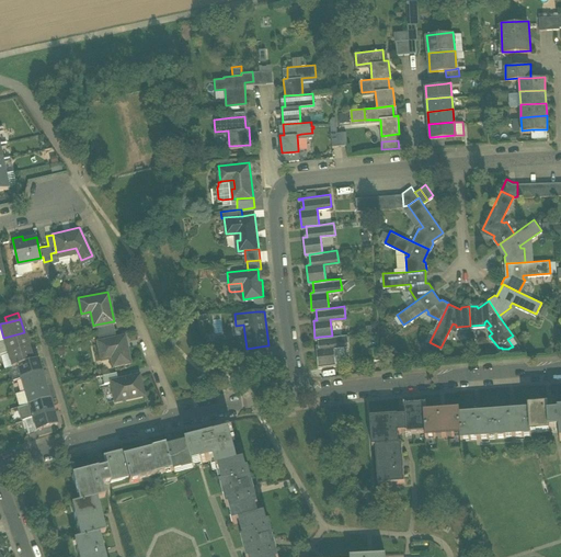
[(115,334),(114,328),(113,321),(95,325),(98,332),(99,339),(115,334)]
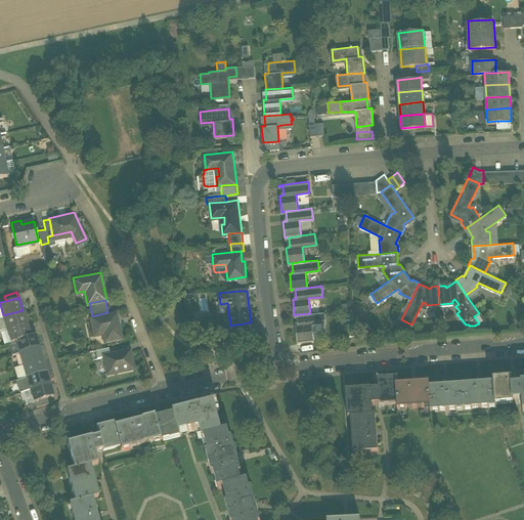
[(23,310),(3,315),(7,328),(26,321),(23,310)]
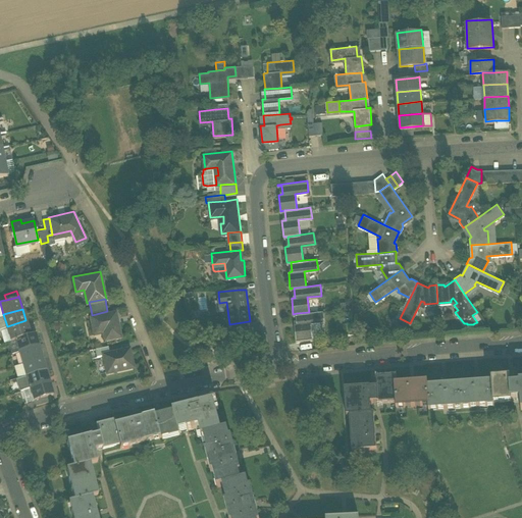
[(101,324),(104,339),(120,334),(115,310),(107,311),(92,315),(90,315),(92,326),(101,324)]
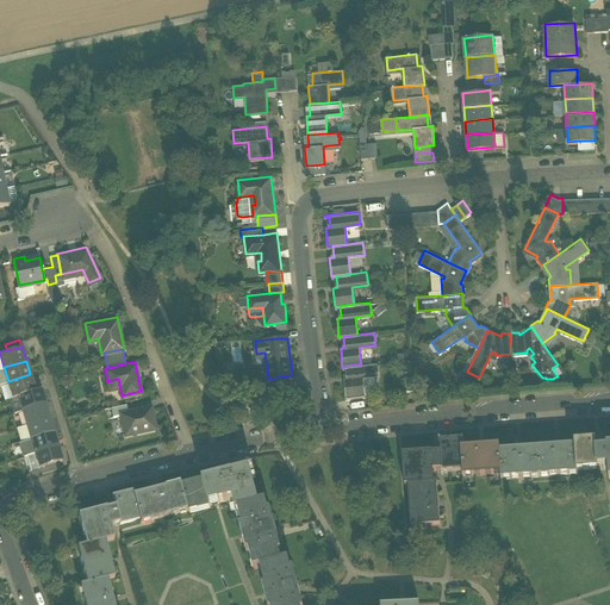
[(378,362),(361,365),(347,366),(348,378),(344,378),(347,398),(365,395),(363,378),(379,375),(378,362)]
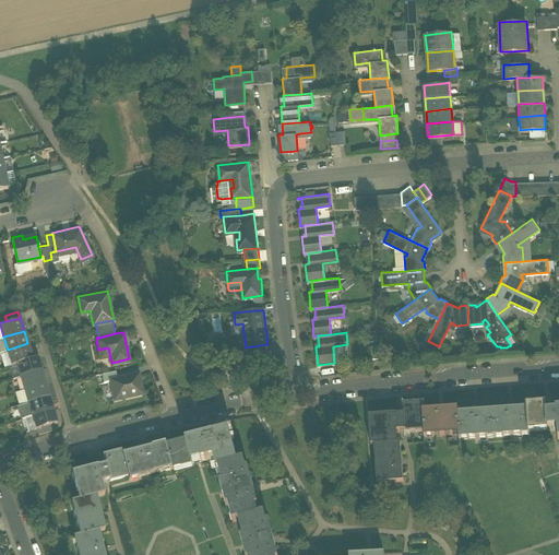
[(32,356),(27,343),(8,350),(11,363),(15,362),(32,356)]
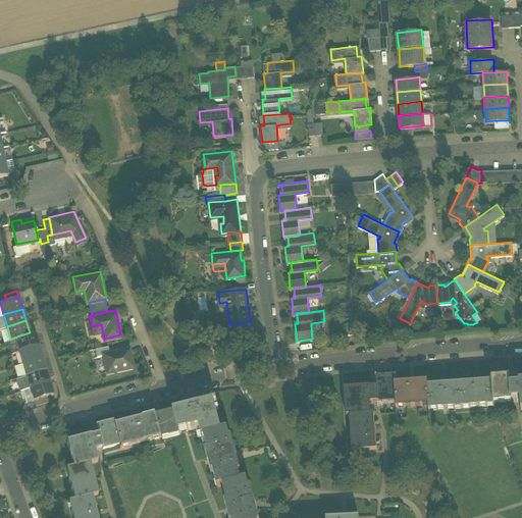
[(237,330),(250,330),(249,321),(236,323),(237,330)]
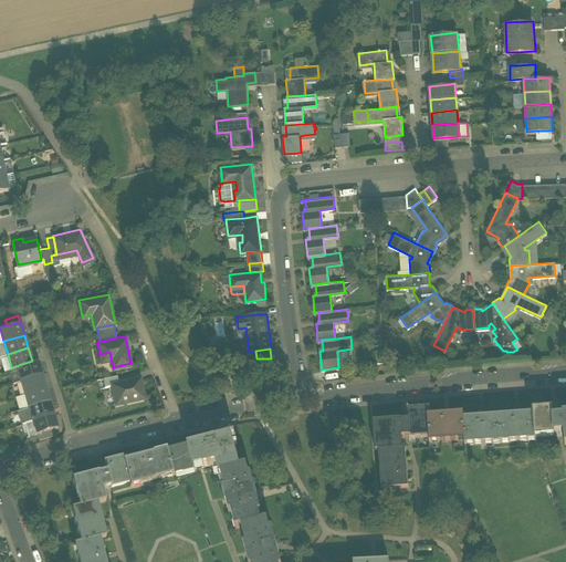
[(37,360),(32,361),(16,366),(20,380),(41,373),(37,360)]
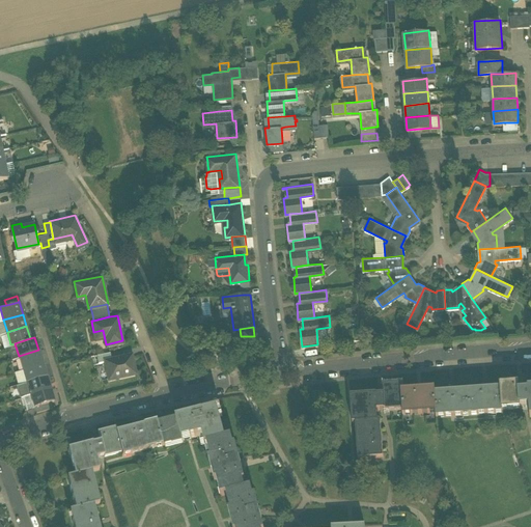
[(43,362),(38,350),(19,356),(22,368),(43,362)]
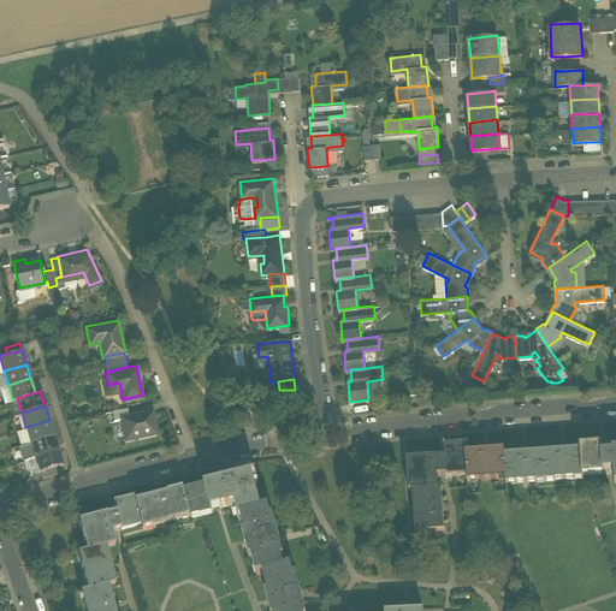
[(112,410),(114,419),(122,416),(130,414),(129,407),(112,410)]
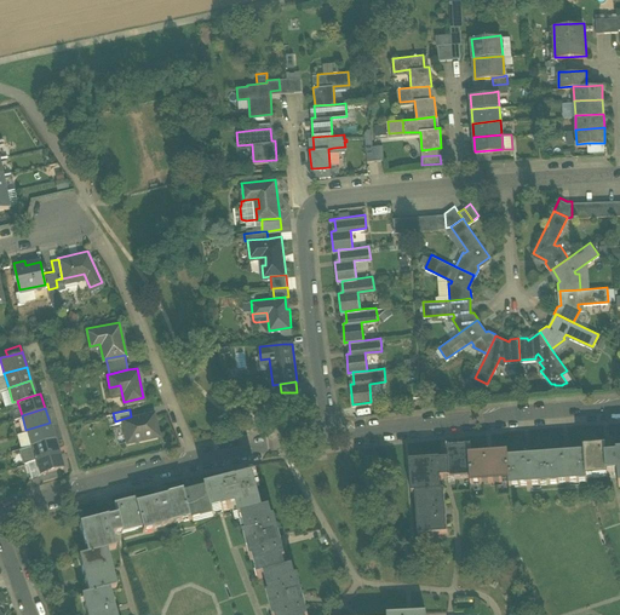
[(122,419),(128,441),(159,435),(153,412),(131,417),(122,419)]
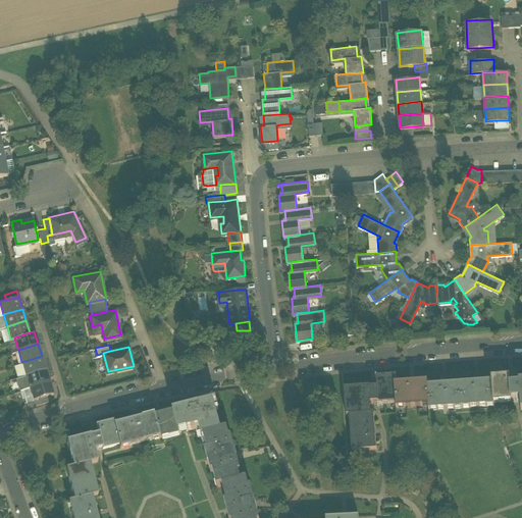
[(45,368),(42,356),(21,362),(25,374),(45,368)]
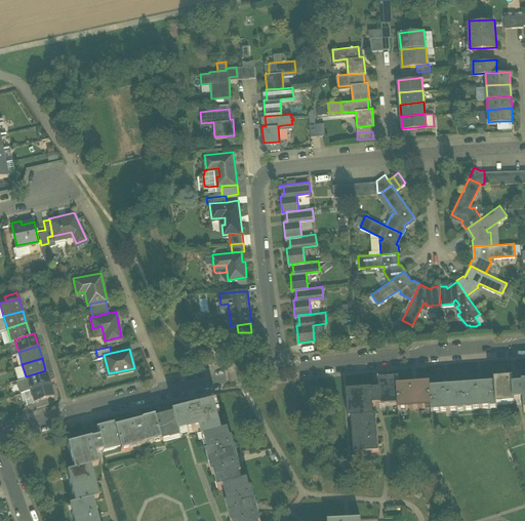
[(49,383),(45,370),(26,376),(16,378),(19,391),(29,388),(49,383)]
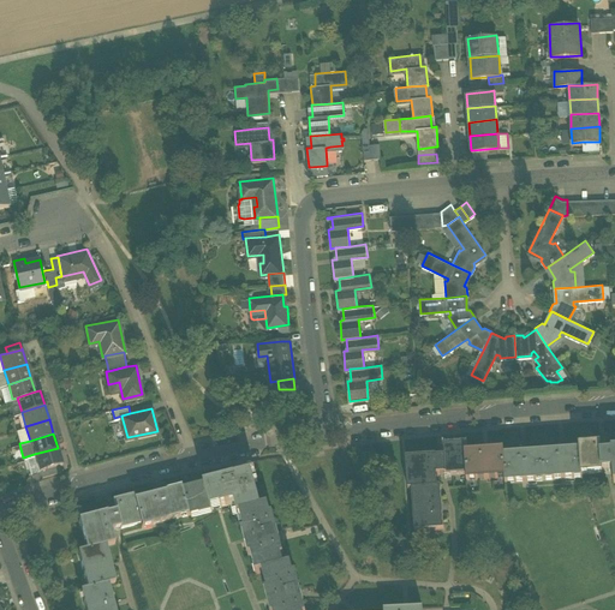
[(445,471),(466,470),(465,447),(464,441),(442,442),(443,454),(445,471)]
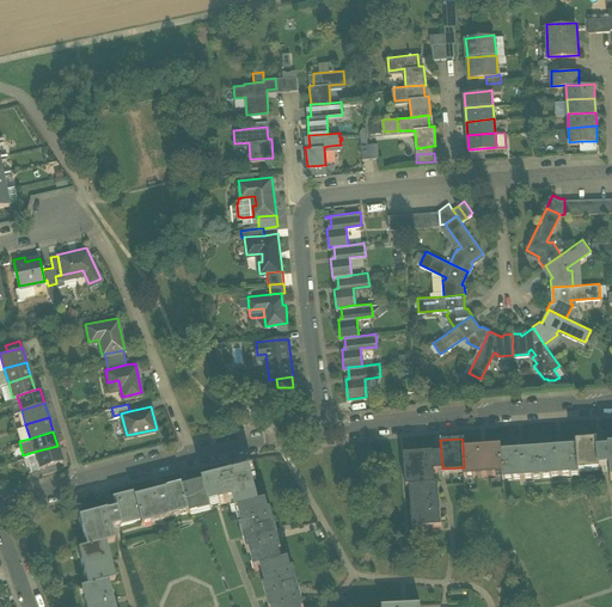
[(600,467),(600,465),(599,447),(598,439),(576,441),(576,446),(579,470),(600,467)]
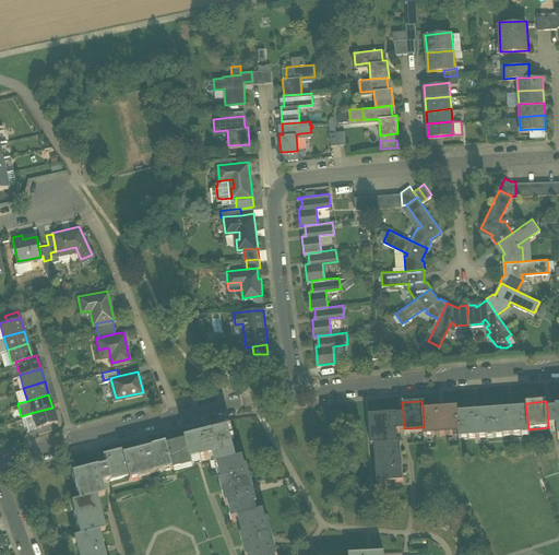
[(456,404),(423,406),(424,427),(424,434),(459,430),(458,411),(456,404)]
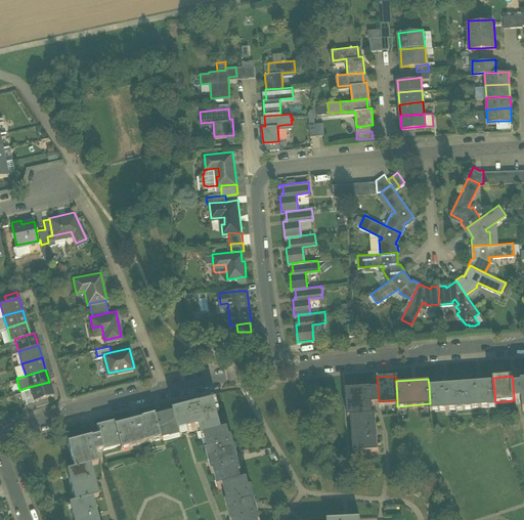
[(52,394),(49,382),(29,387),(33,400),(34,399),(50,395),(52,394)]
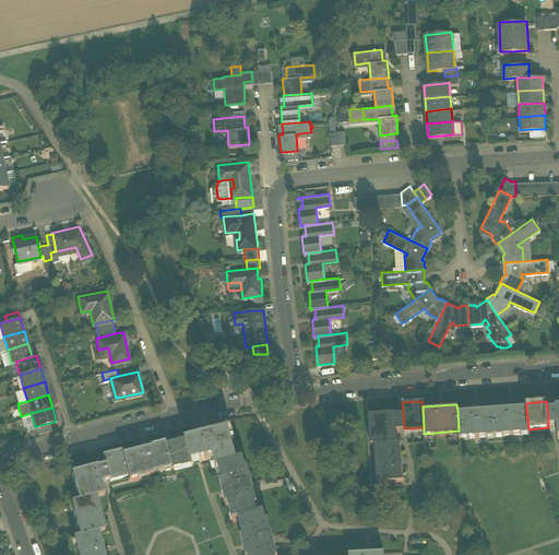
[(526,408),(492,409),(494,435),(528,433),(528,429),(526,408)]
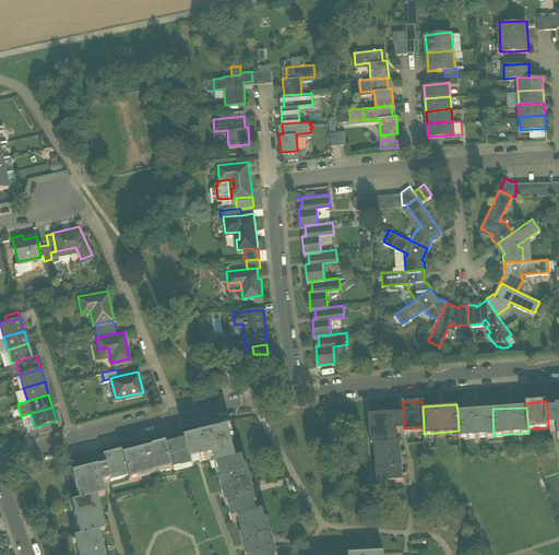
[(492,409),(458,411),(459,430),(460,436),(460,437),(494,435),(492,409)]
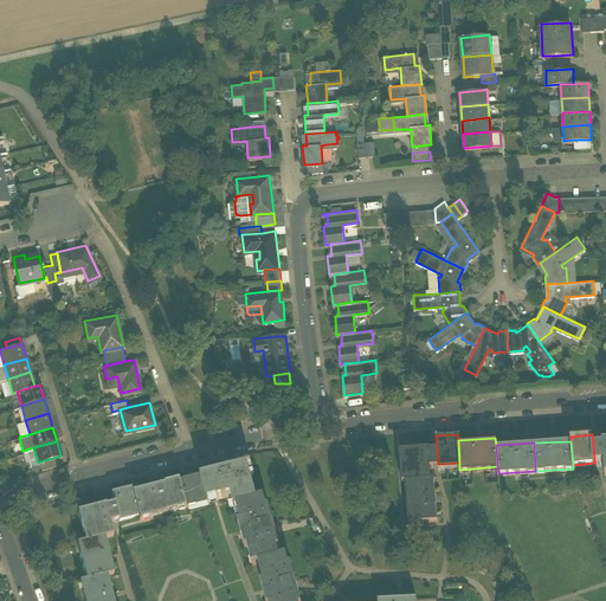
[(604,443),(593,443),(594,460),(605,459),(604,443)]
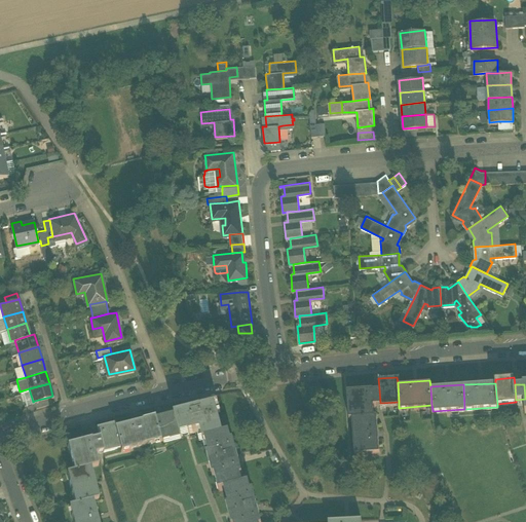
[(349,416),(351,416),(374,415),(373,403),(372,388),(372,387),(347,389),(349,416)]
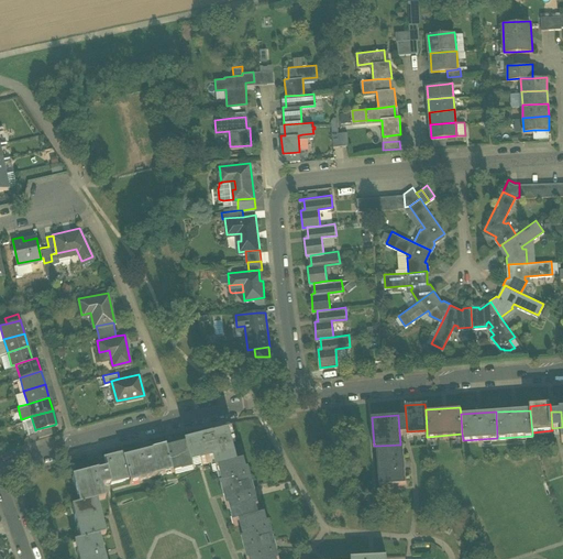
[(36,429),(39,436),(55,431),(54,425),(36,429)]
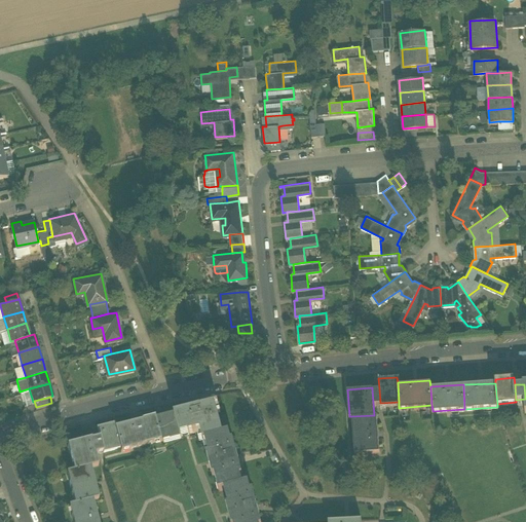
[(201,438),(204,437),(222,432),(214,401),(200,405),(190,408),(191,410),(176,414),(176,411),(157,416),(162,438),(199,427),(201,438)]
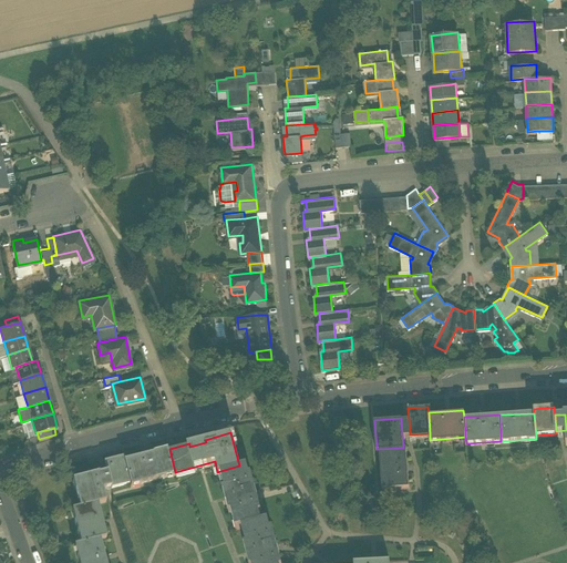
[(103,459),(105,469),(110,483),(110,484),(129,480),(130,483),(175,472),(169,449),(168,447),(123,458),(123,454),(103,459)]
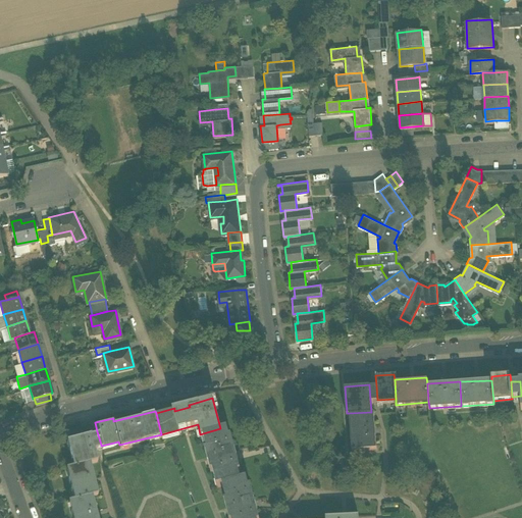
[(373,411),(371,412),(349,413),(352,450),(376,448),(373,411)]
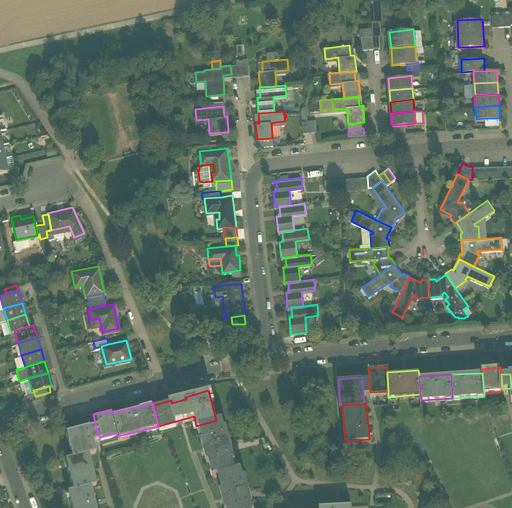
[(222,419),(216,420),(199,425),(202,440),(200,440),(200,441),(201,441),(206,459),(205,459),(205,461),(208,460),(212,475),(217,474),(235,469),(233,461),(235,460),(226,426),(224,427),(222,419)]
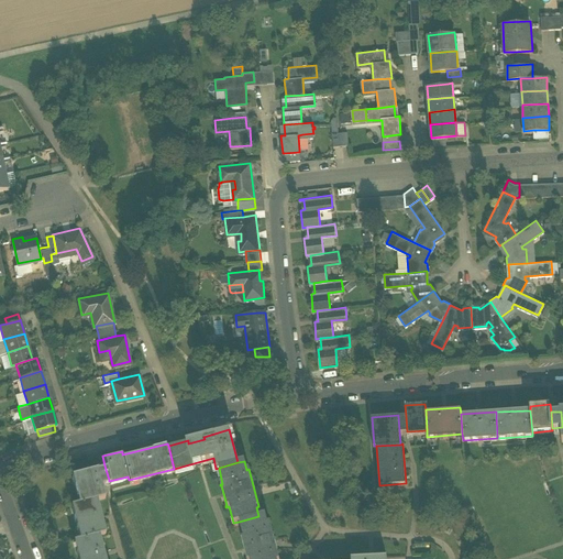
[(105,466),(98,468),(101,482),(107,481),(109,480),(105,466)]
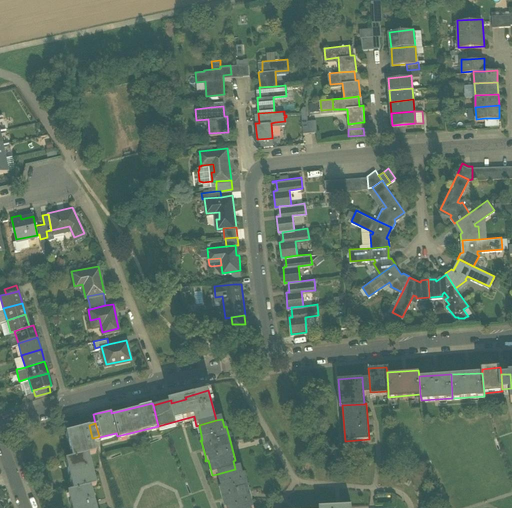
[(95,450),(92,438),(89,425),(88,424),(65,430),(72,456),(88,452),(95,450)]
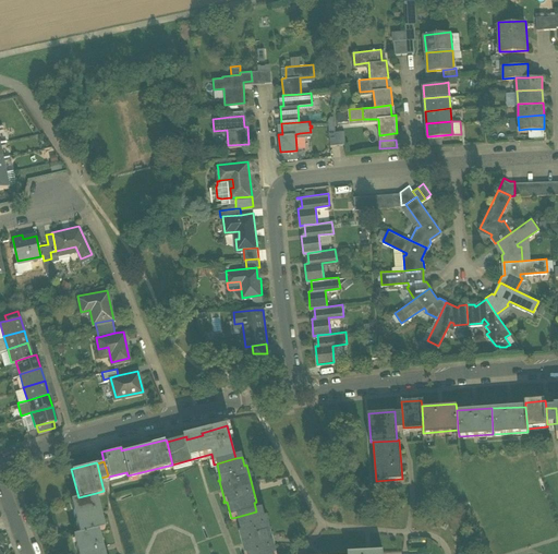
[(105,526),(96,493),(79,497),(71,500),(80,532),(98,528),(105,526)]
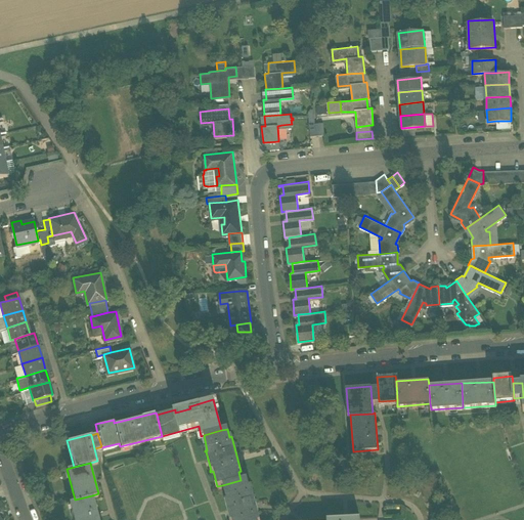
[(247,479),(241,480),(222,485),(226,501),(224,502),(224,503),(228,519),(259,519),(251,487),(249,487),(247,479)]
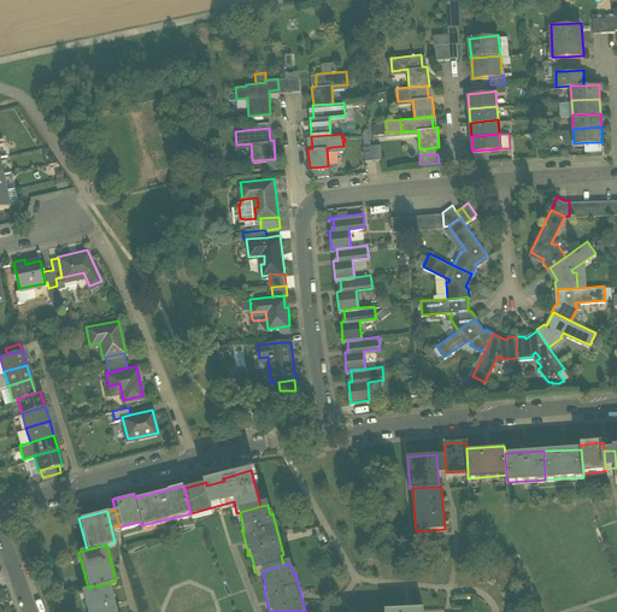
[(116,611),(109,583),(88,588),(81,590),(86,611),(116,611)]
